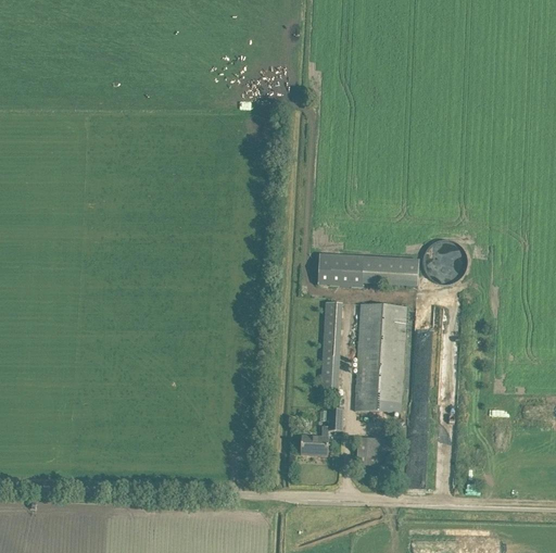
[(442,283),(450,283),(456,280),(462,276),(465,271),(467,264),(467,258),(465,251),(462,246),(456,241),(450,239),(442,239),(436,241),(430,246),(427,251),(425,258),(425,264),(427,271),(430,276),(436,280),(442,283)]
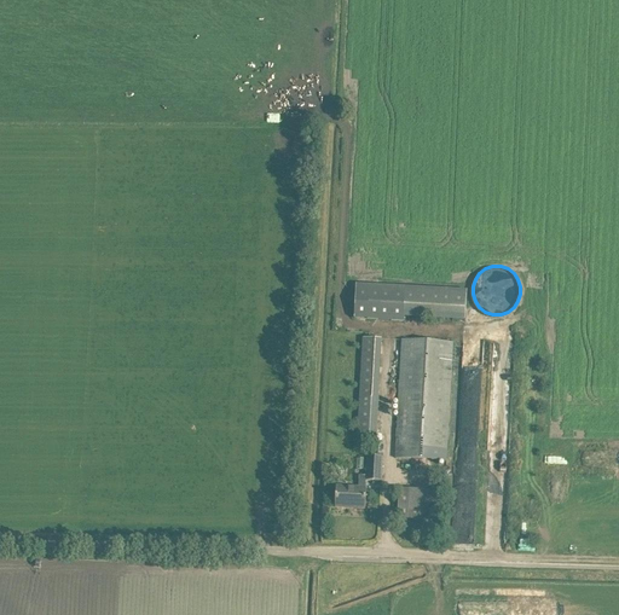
[(405,284),(356,280),(354,315),(404,318),(405,284)]
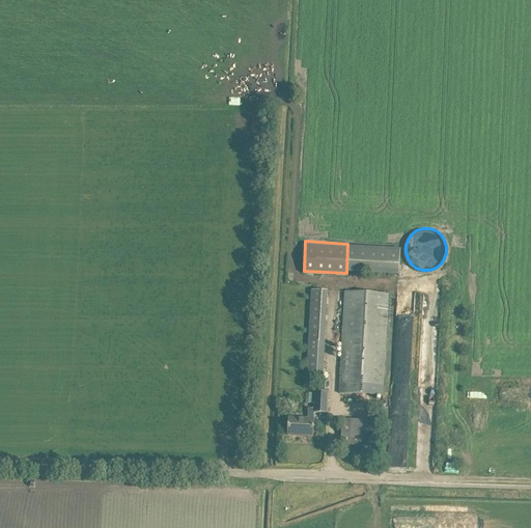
[(346,269),(399,273),(400,246),(347,243),(347,244),(346,269)]
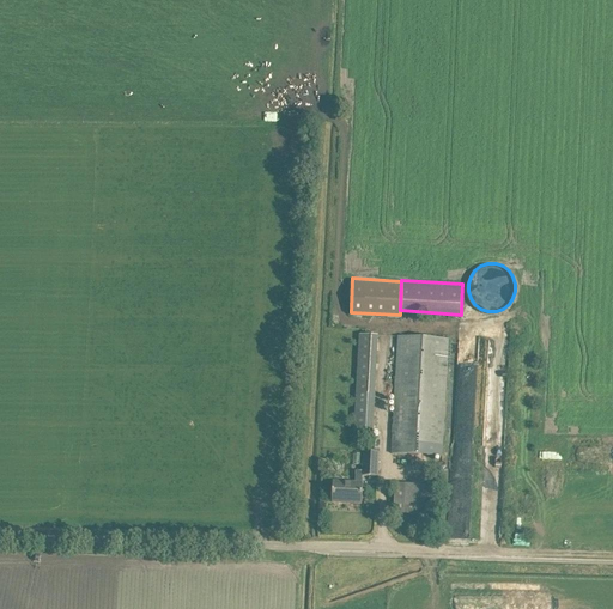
[(377,333),(359,332),(353,427),(372,427),(377,333)]
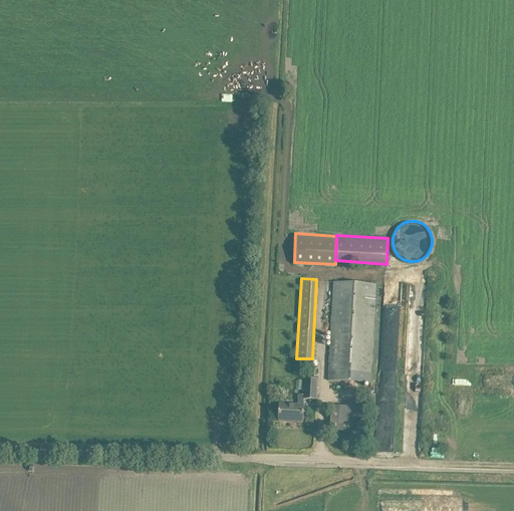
[(327,377),(370,380),(375,282),(333,279),(327,377)]
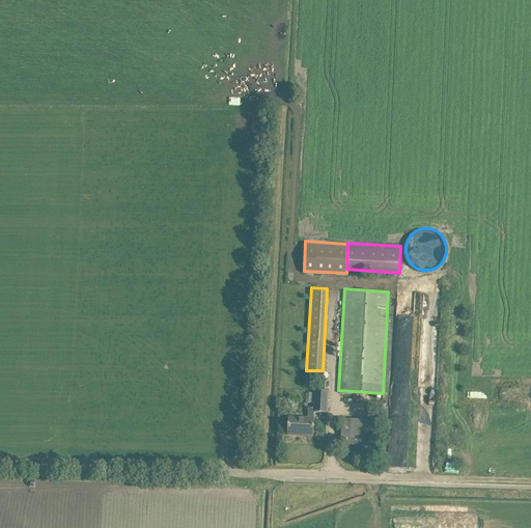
[(328,390),(314,389),(313,406),(307,406),(307,410),(314,410),(327,411),(328,390)]
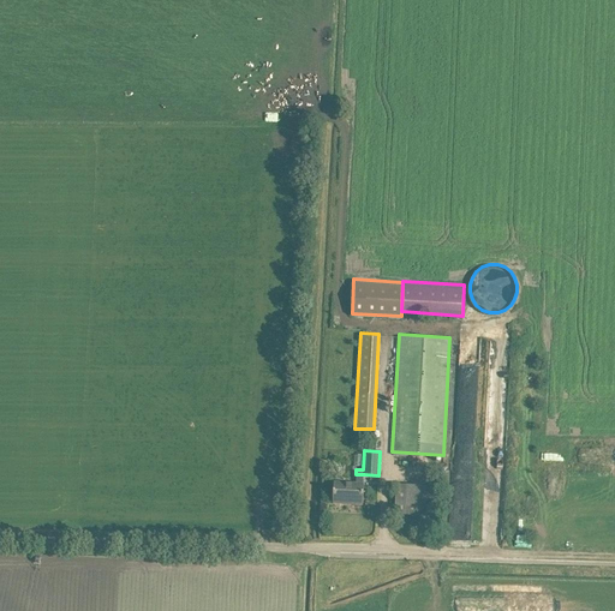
[(363,502),(364,490),(364,481),(363,481),(364,474),(356,474),(356,481),(334,480),(333,501),(363,502)]
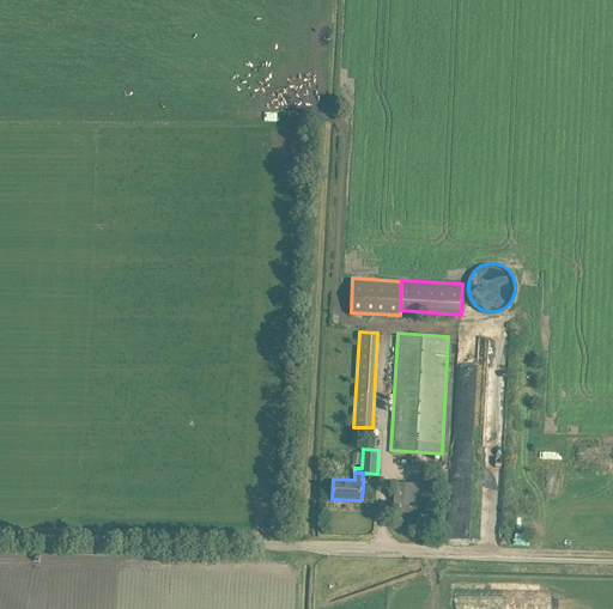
[(434,482),(395,480),(393,509),(432,511),(434,482)]
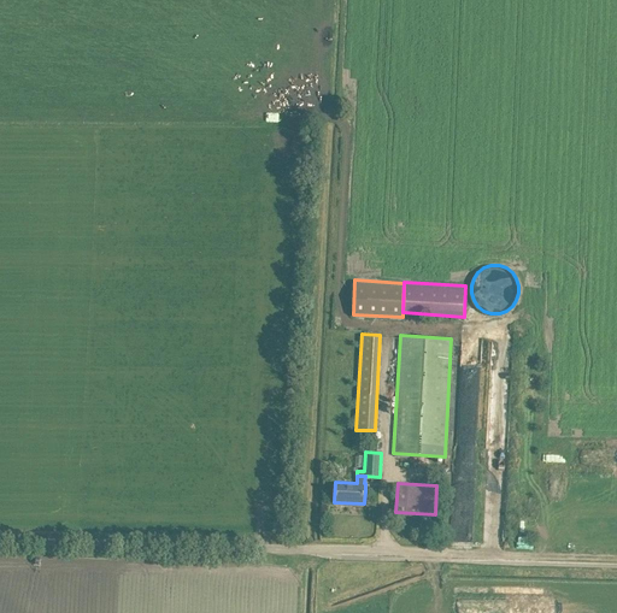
[(529,540),(530,513),(518,513),(517,540),(529,540)]
